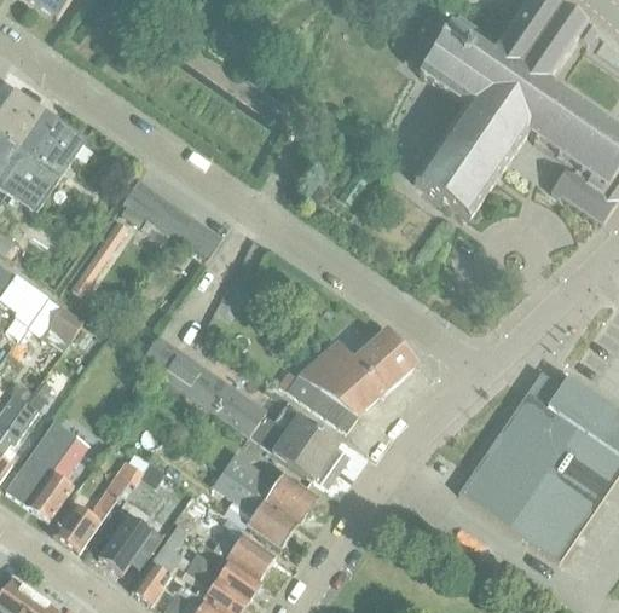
[(36,0),(35,4),(56,17),(68,0),(36,0)]
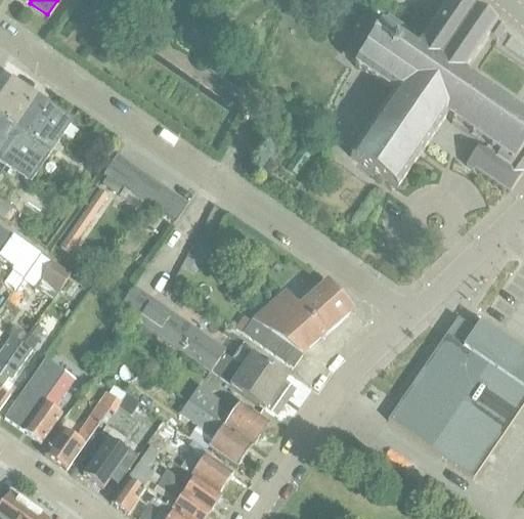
[(447,0),(421,38),(462,70),(487,33),(495,38),(504,27),(494,19),(493,20),(464,0),(447,0)]
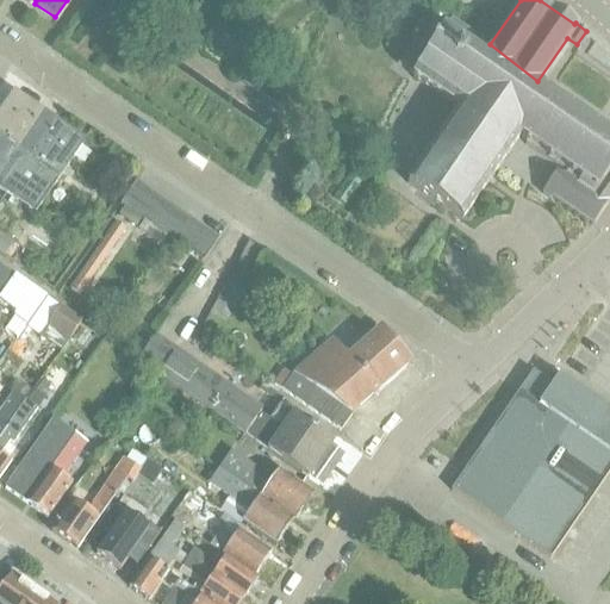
[(537,81),(490,44),(430,2),(410,33),(414,36),(398,57),(414,68),(411,73),(456,104),(405,179),(460,216),(517,132),(524,138),(523,139),(566,169),(562,173),(554,169),(541,188),(549,194),(551,192),(587,218),(593,222),(609,199),(609,195),(609,131),(603,126),(605,123),(558,91),(556,94),(537,81)]
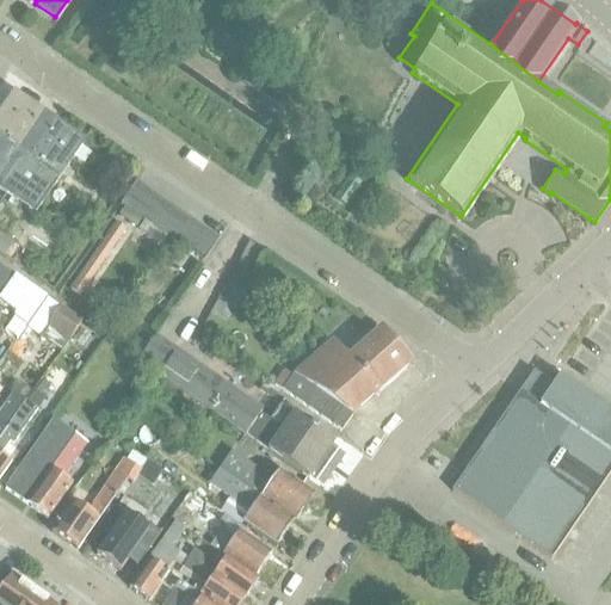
[(0,109),(0,184),(19,158),(31,155),(34,152),(35,152),(56,119),(13,90),(0,109)]
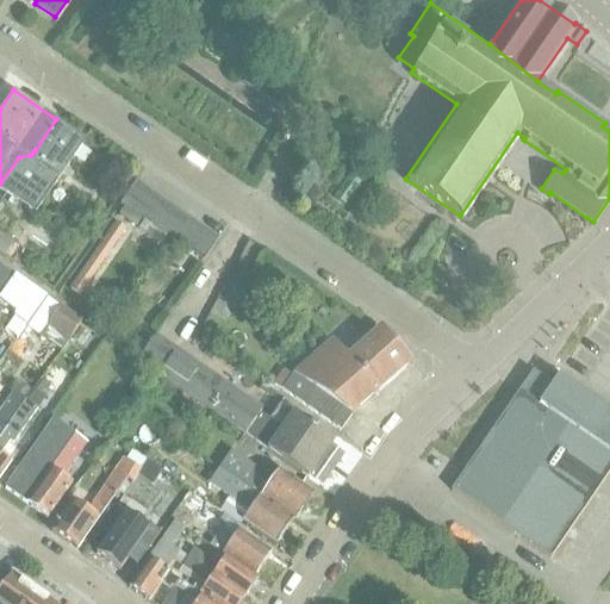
[(19,157),(0,184),(0,185),(35,210),(74,154),(81,160),(89,148),(81,142),(83,138),(56,119),(35,151),(33,151),(31,155),(19,157)]
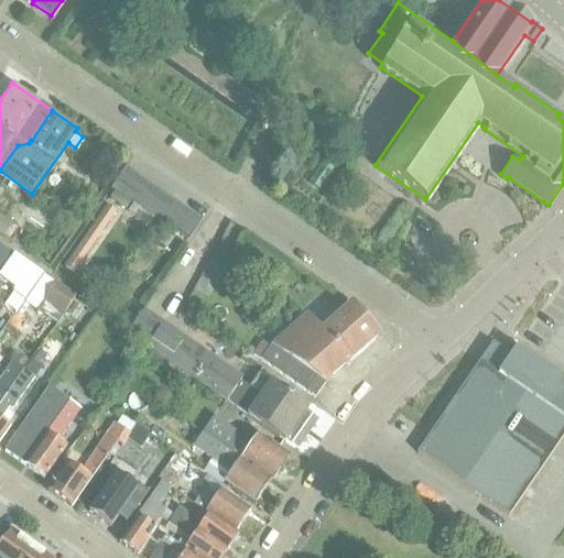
[(111,185),(122,193),(138,171),(127,163),(111,185)]
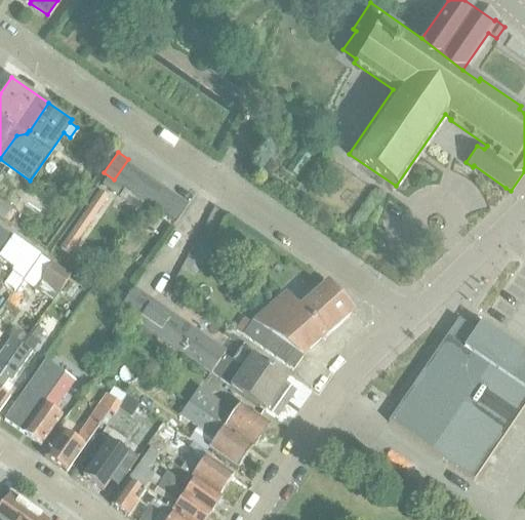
[(114,180),(124,187),(137,166),(128,159),(114,180)]
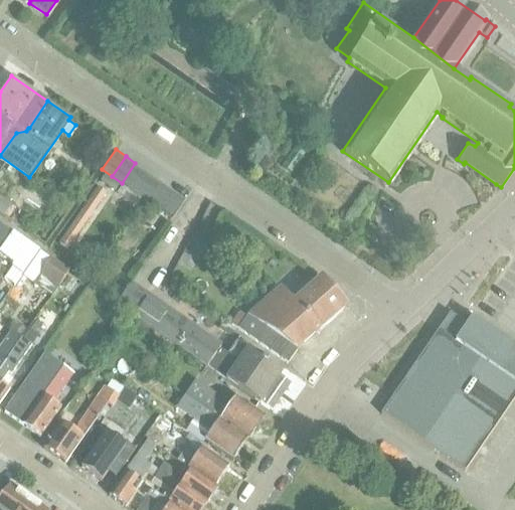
[(122,183),(132,190),(145,170),(135,163),(122,183)]
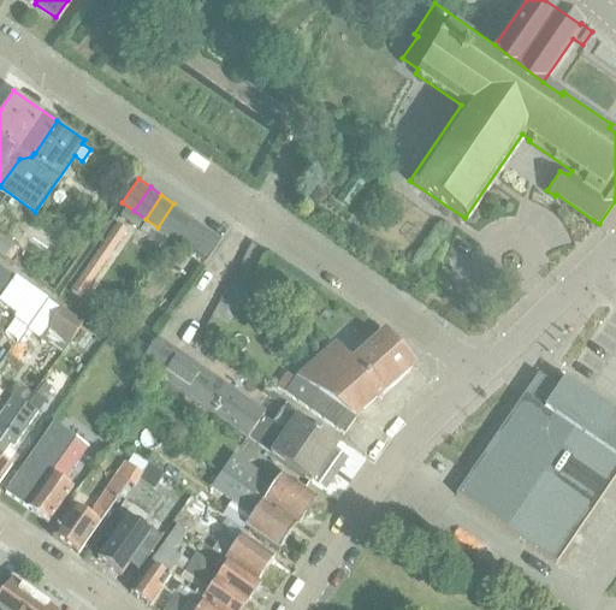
[(158,227),(169,235),(185,212),(173,203),(158,227)]
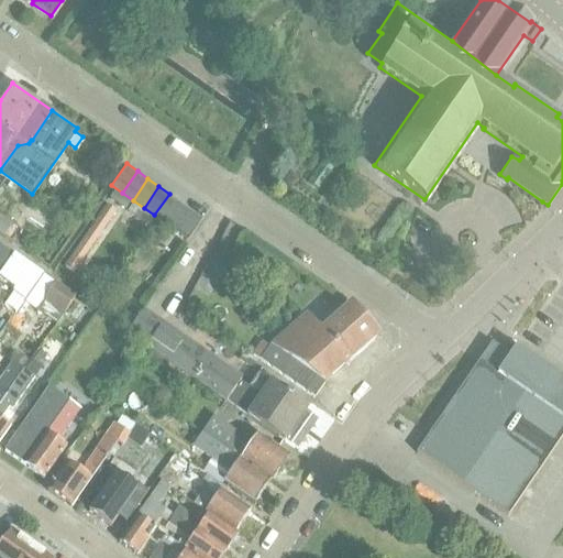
[(154,215),(165,222),(180,200),(169,194),(154,215)]
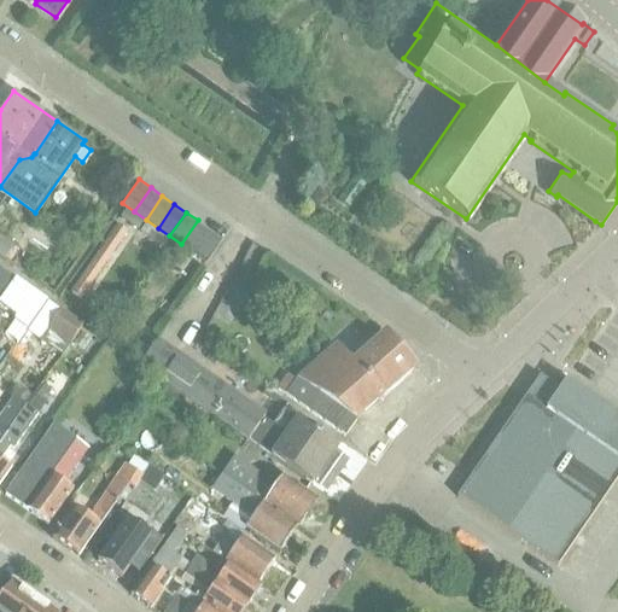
[(117,220),(71,287),(81,295),(128,227),(117,220)]
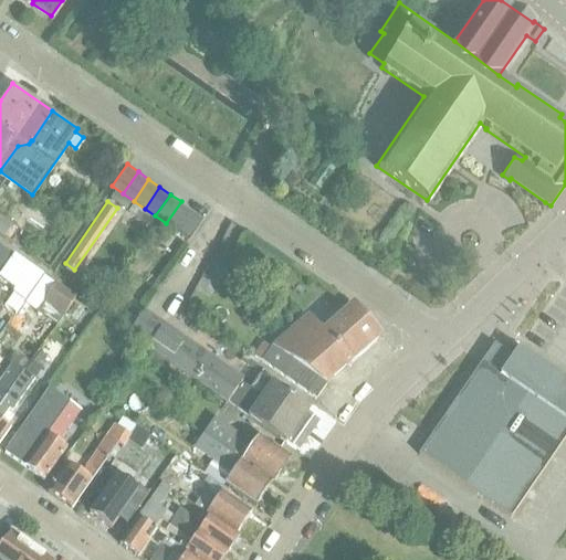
[(166,223),(177,231),(192,209),(181,201),(166,223)]
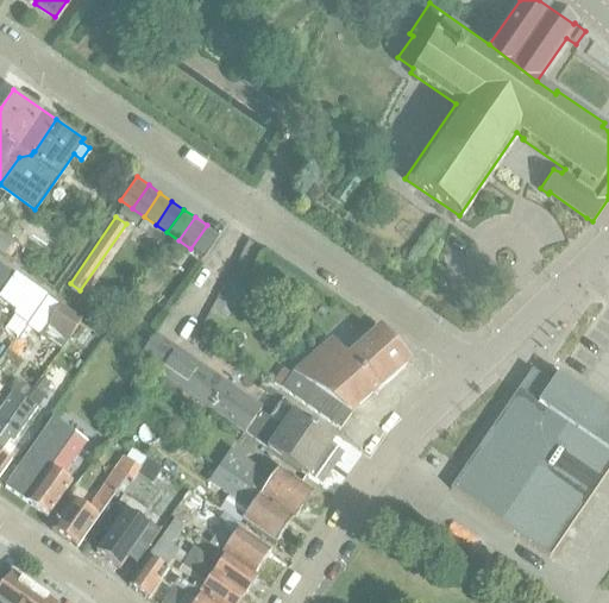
[(207,225),(190,249),(202,257),(219,233),(207,225)]
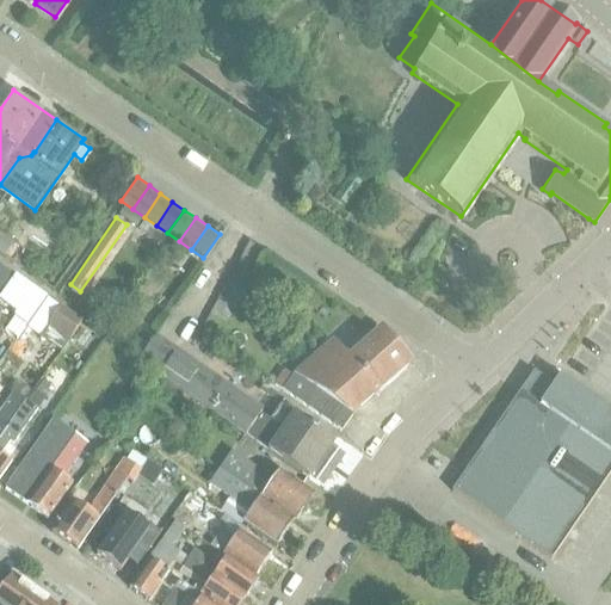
[(0,228),(0,247),(5,252),(14,239),(0,228)]
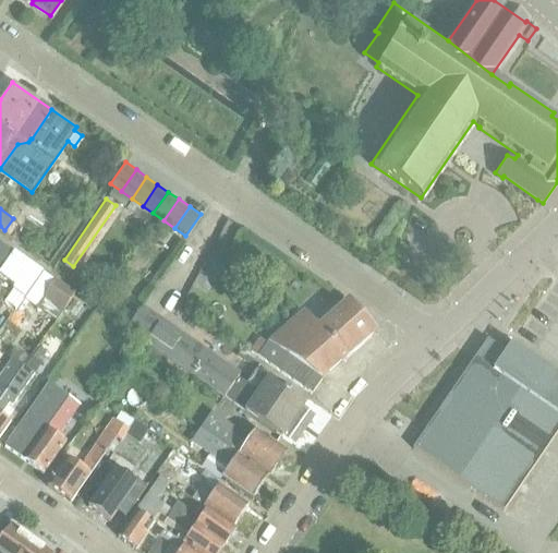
[(0,261),(2,263),(13,247),(0,236),(0,261)]
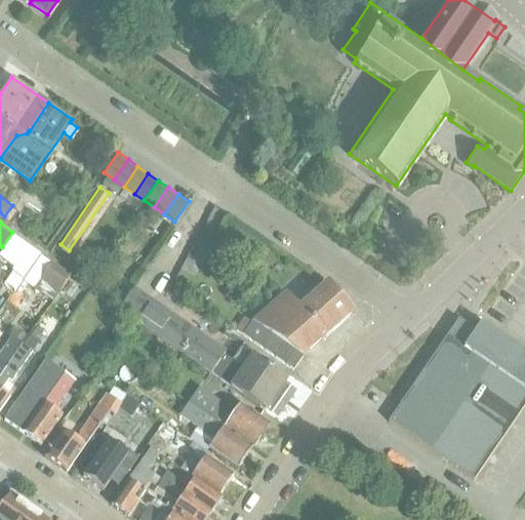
[(12,232),(2,247),(7,250),(0,260),(0,266),(7,272),(28,242),(12,232)]
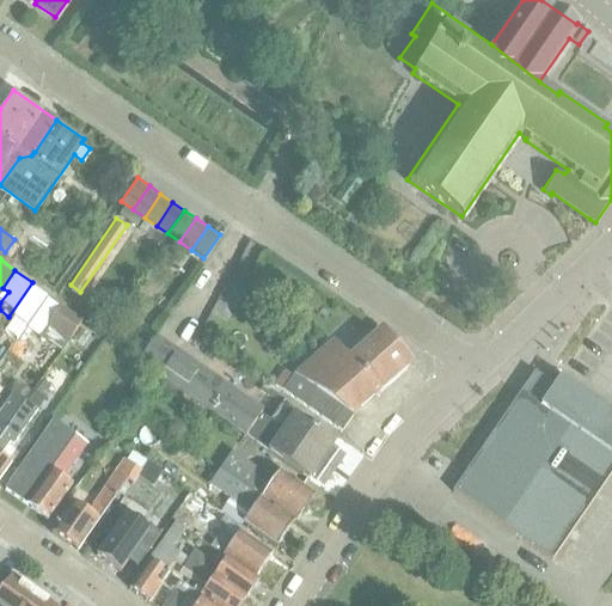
[(23,300),(46,318),(57,301),(35,283),(23,300)]
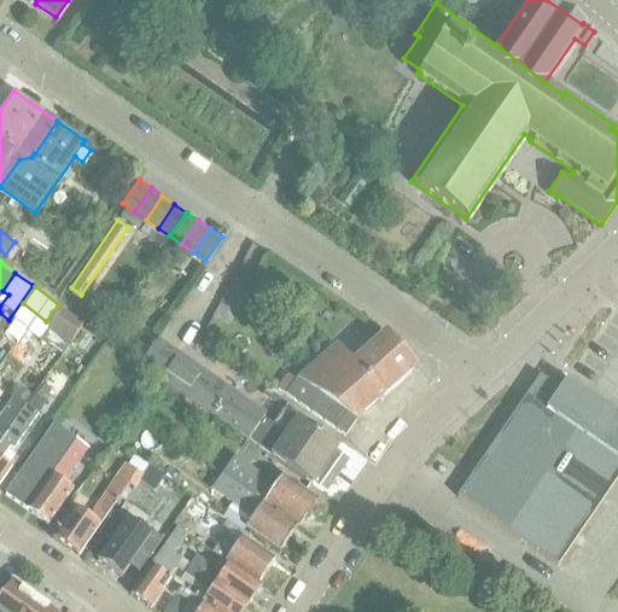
[(58,304),(46,321),(48,322),(46,325),(68,342),(83,320),(62,303),(59,306),(58,304)]
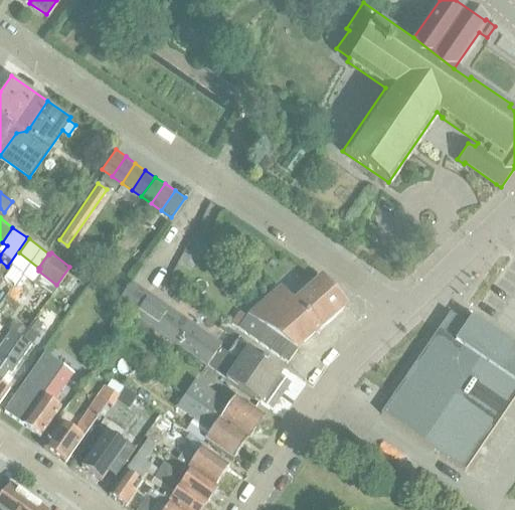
[(230,320),(288,361),(298,347),(346,304),(321,275),(293,299),(279,284),(245,313),(238,309),(230,320)]
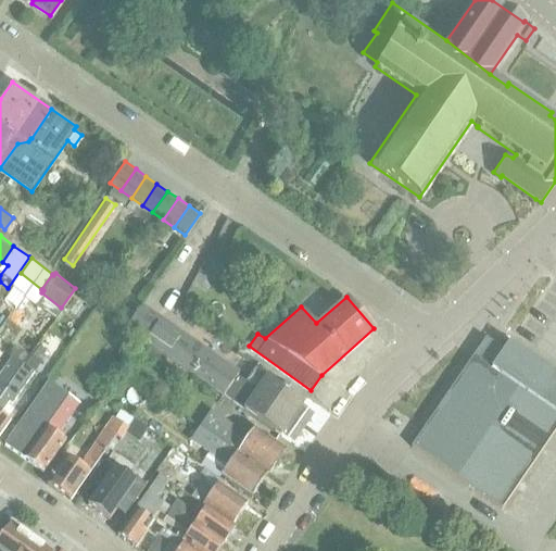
[(231,399),(280,434),(281,431),(288,430),(303,408),(302,402),(304,400),(254,365),(245,379),(237,374),(238,372),(141,304),(126,325),(224,393),(231,399)]
